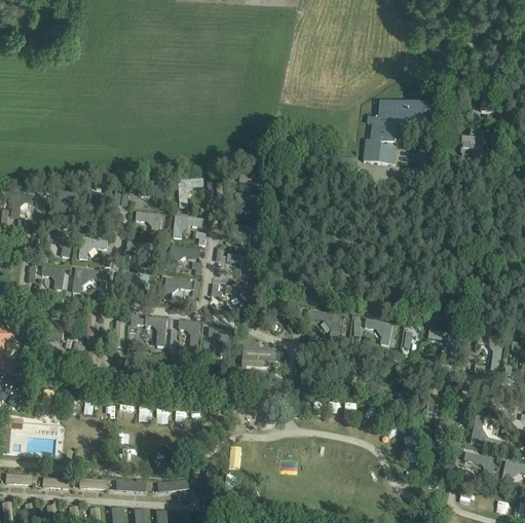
[(396,125),(425,128),(428,106),(379,100),(379,101),(381,102),(379,116),(368,115),(367,121),(373,122),(371,138),(369,138),(369,139),(365,138),(362,159),(392,163),(396,143),(398,129),(395,128),(396,125)]
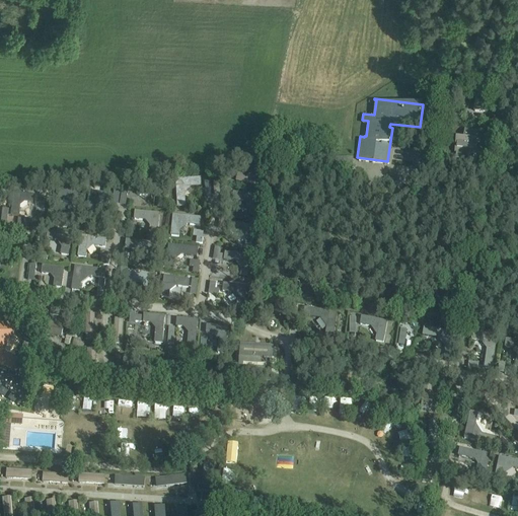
[(455,136),(453,150),(474,152),(476,138),(478,138),(479,129),(464,127),(462,137),(455,136)]
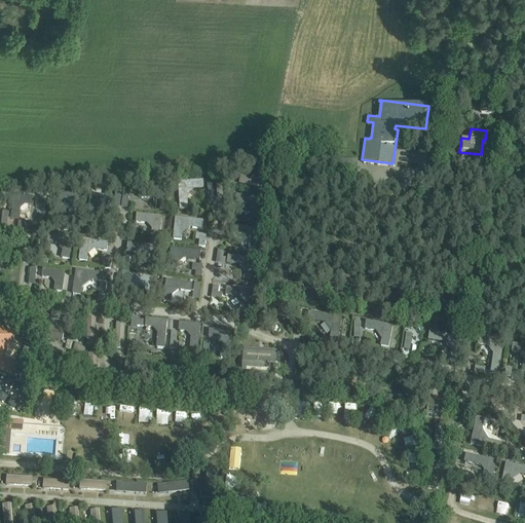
[(202,179),(178,180),(179,202),(179,208),(187,208),(186,192),(191,187),(202,186),(202,179)]
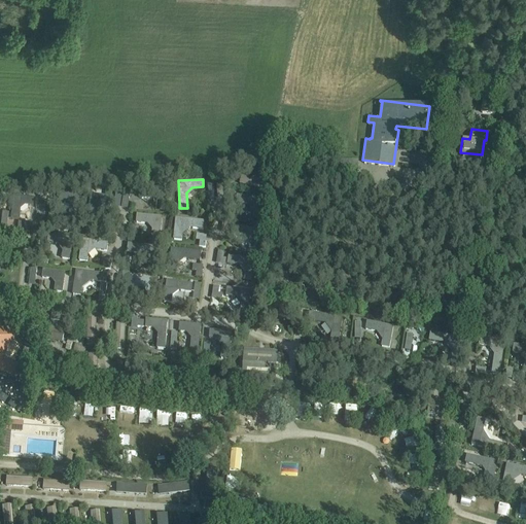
[(164,184),(138,187),(140,197),(158,195),(159,207),(166,206),(164,184)]
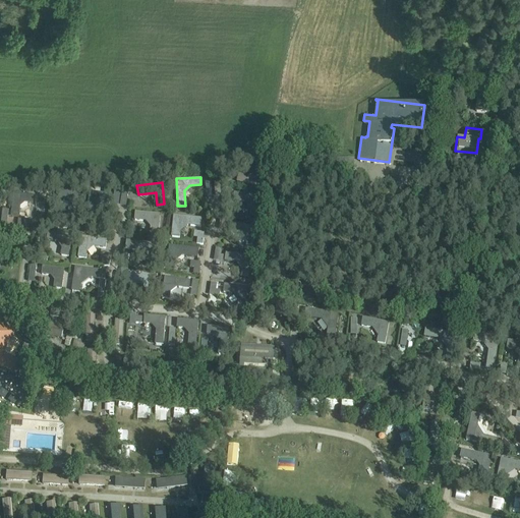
[(89,189),(85,217),(94,217),(95,206),(103,199),(110,200),(111,192),(89,189)]
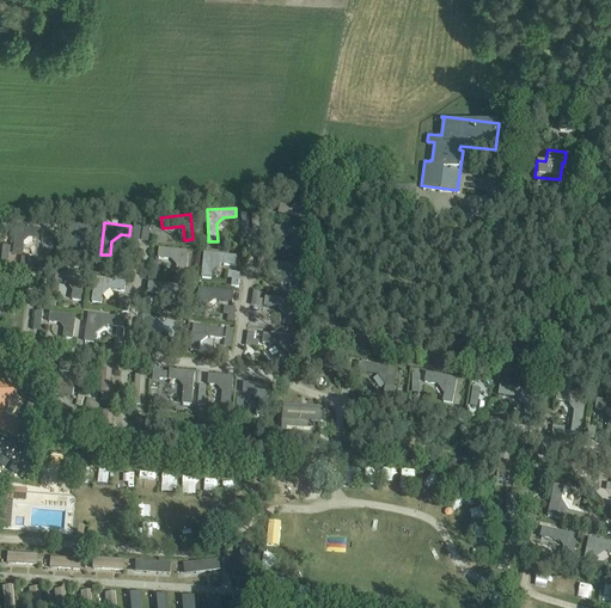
[(40,227),(14,225),(12,247),(23,249),(24,239),(29,235),(38,237),(40,227)]
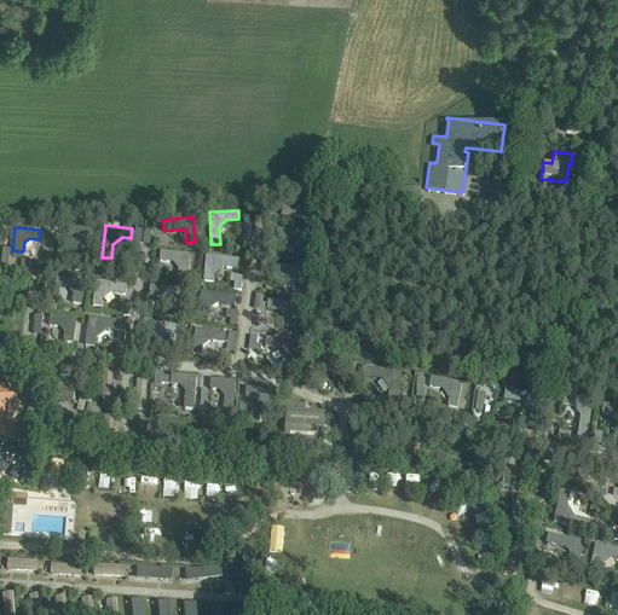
[(190,251),(160,248),(160,259),(173,260),(179,266),(178,276),(188,277),(190,251)]
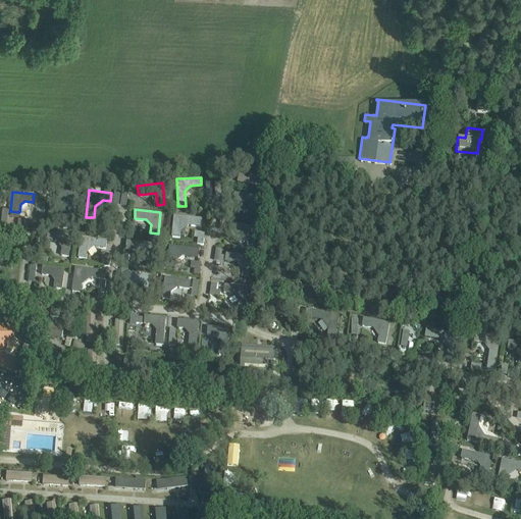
[(200,215),(172,213),(171,235),(179,235),(179,228),(187,224),(200,224),(200,215)]
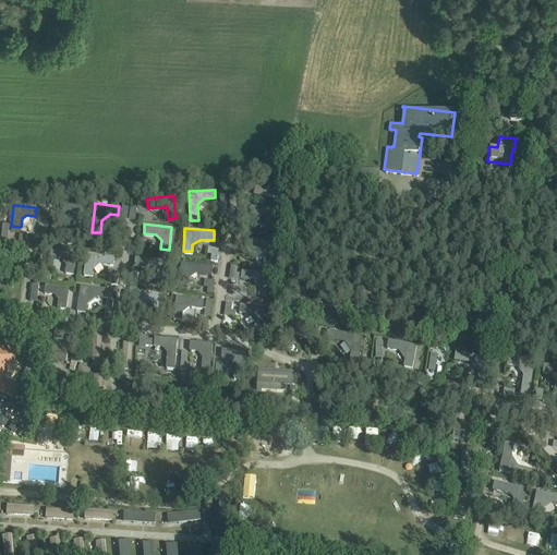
[(76,251),(50,245),(49,254),(60,256),(65,264),(64,270),(73,273),(76,251)]
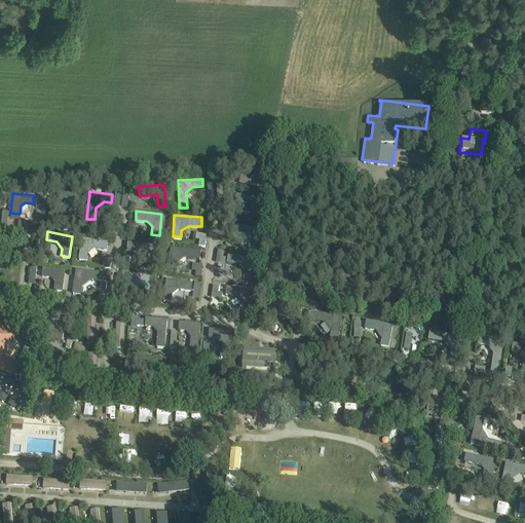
[(107,240),(81,236),(78,258),(86,259),(87,252),(94,247),(106,249),(107,240)]
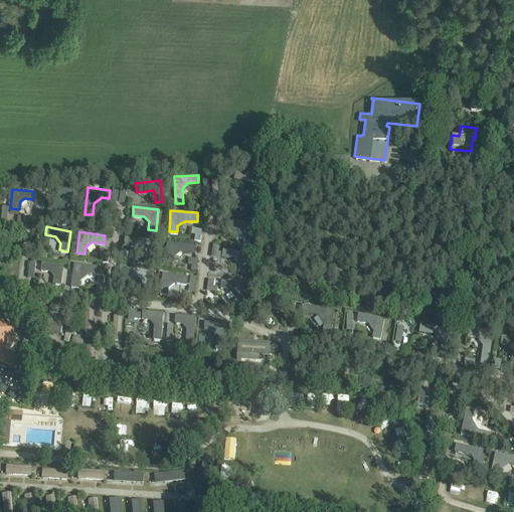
[(125,234),(124,243),(143,245),(145,249),(144,257),(152,258),(155,238),(125,234)]
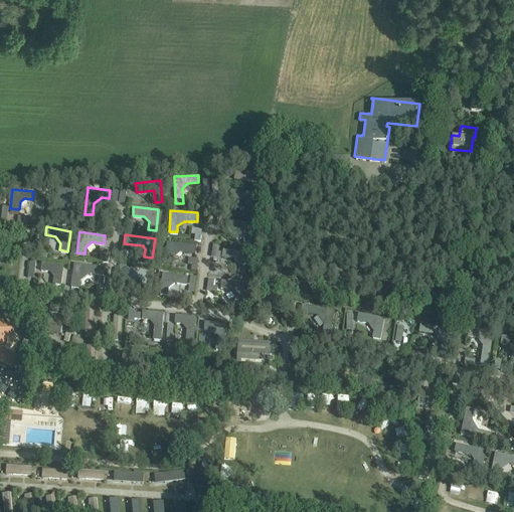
[(171,260),(172,256),(180,250),(195,251),(196,243),(166,240),(164,259),(171,260)]
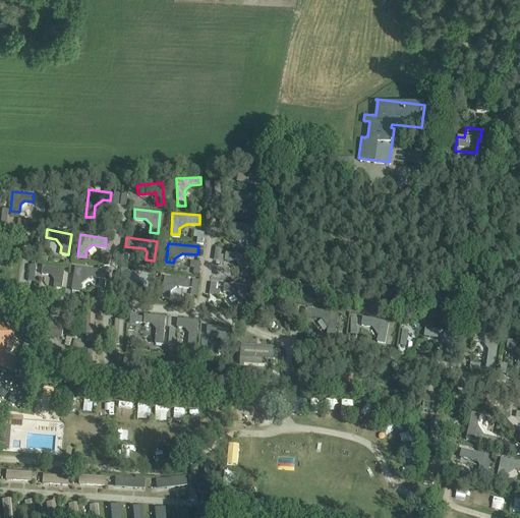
[(225,250),(224,259),(235,261),(240,268),(239,275),(248,276),(252,254),(225,250)]
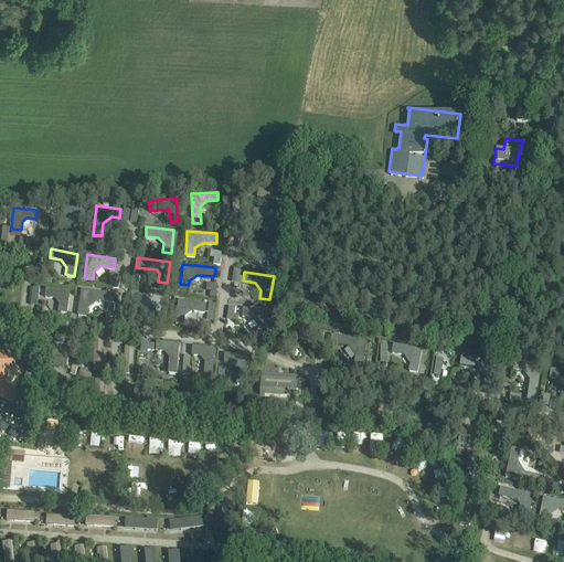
[(68,289),(45,286),(44,295),(53,296),(59,301),(57,309),(66,310),(68,289)]
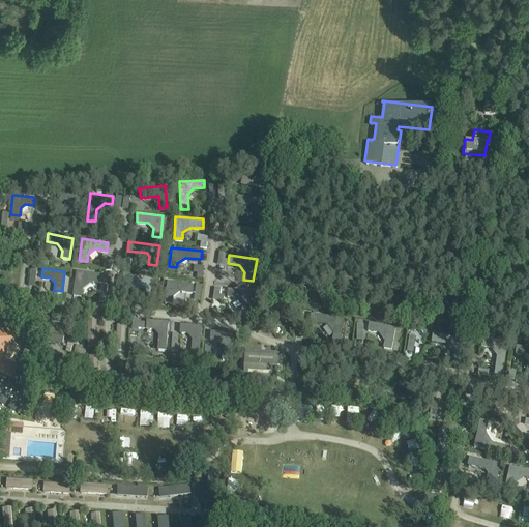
[(108,273),(76,269),(71,293),(80,295),(81,288),(91,280),(107,282),(108,273)]
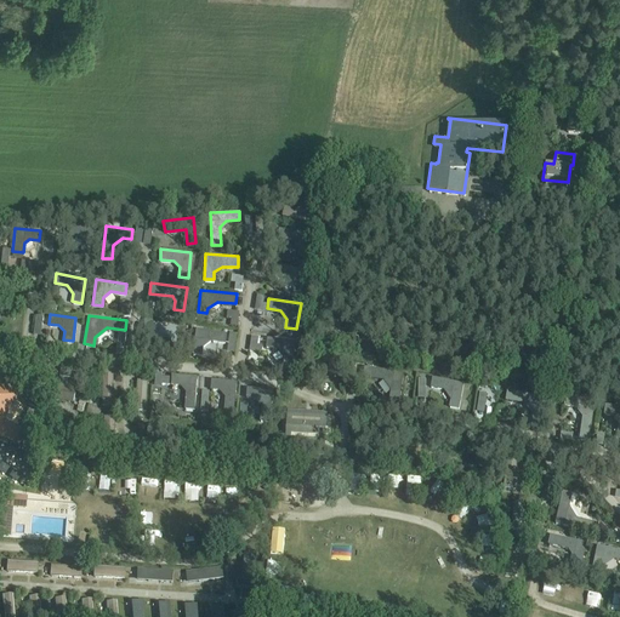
[(185,326),(154,323),(153,332),(166,333),(174,343),(172,352),(181,352),(185,326)]
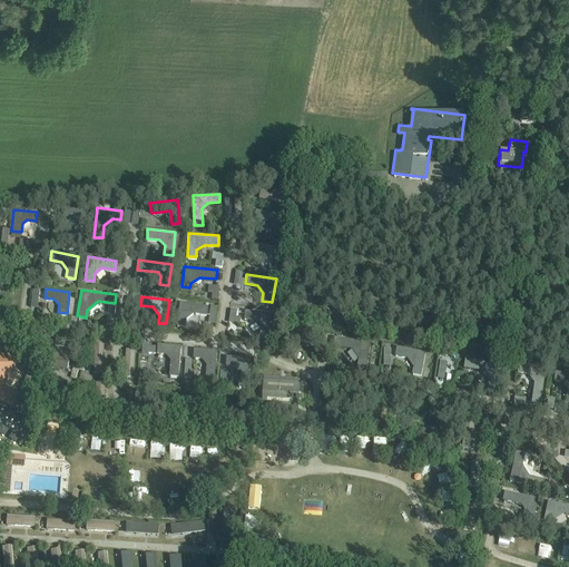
[(207,304),(178,300),(176,323),(186,324),(187,315),(192,311),(206,313),(207,304)]
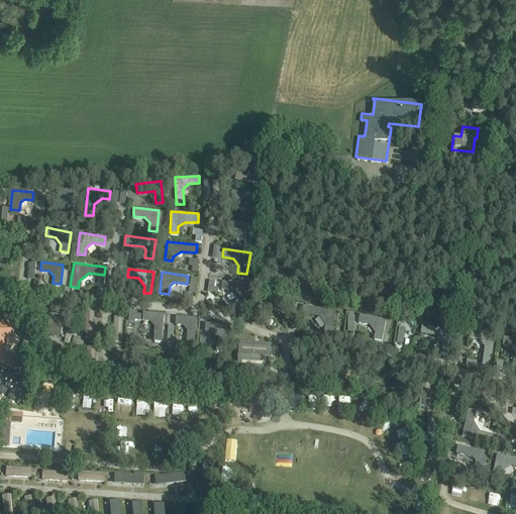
[(222,280),(220,288),(224,288),(230,289),(234,294),(234,301),(243,302),(246,283),(225,280),(222,280)]
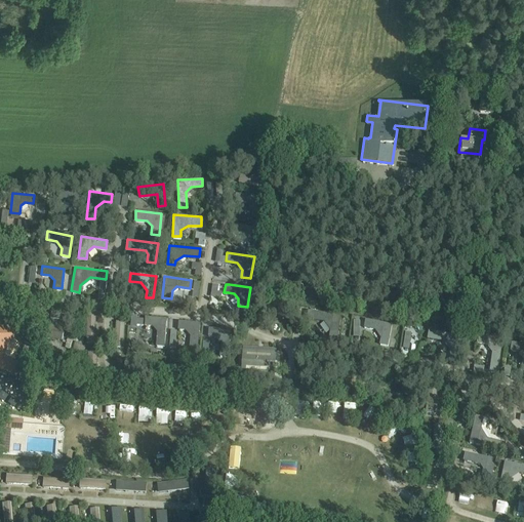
[(330,336),(337,337),(340,313),(308,309),(307,318),(324,320),(331,326),(330,336)]
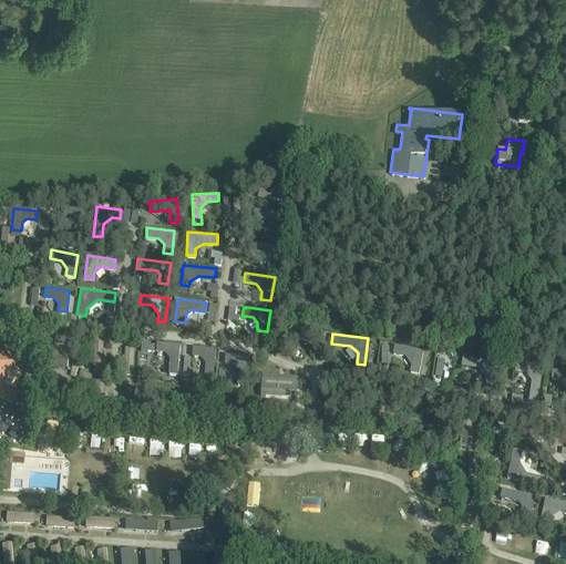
[(103,366),(103,361),(103,360),(102,340),(93,340),(94,367),(96,367),(98,368),(102,368),(103,366)]
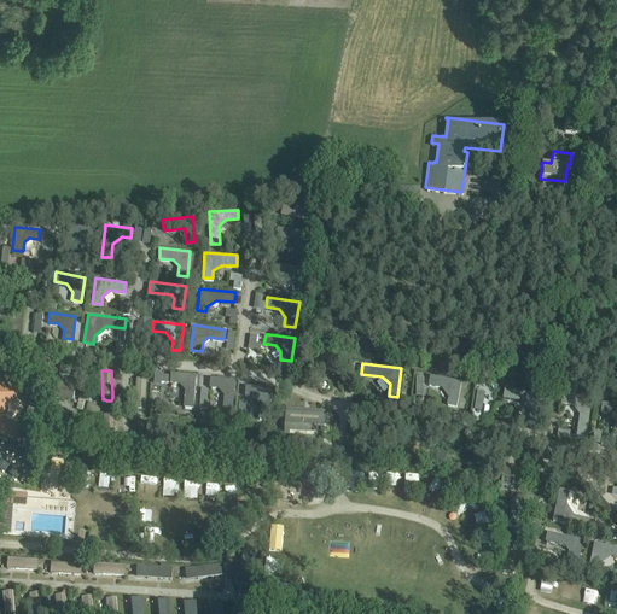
[(179,381),(185,387),(185,404),(193,404),(195,373),(170,372),(169,380),(179,381)]
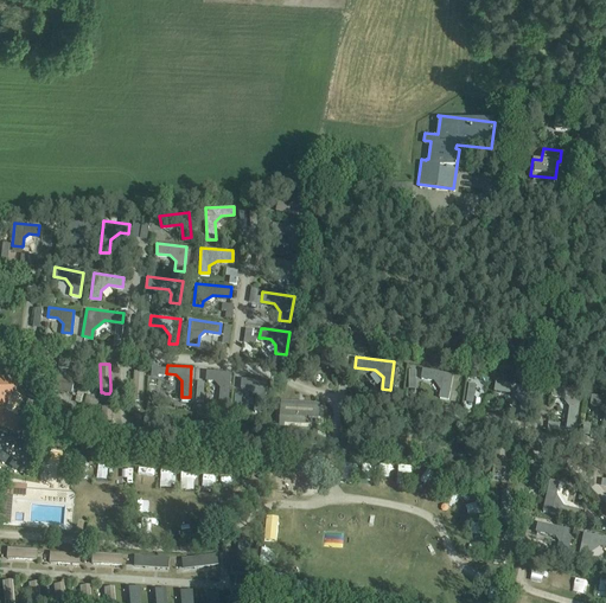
[(452,372),(421,367),(420,376),(433,378),(440,390),(439,396),(448,397),(452,372)]
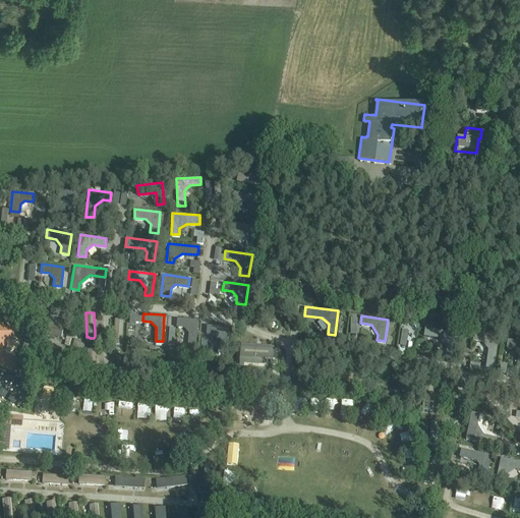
[(118,342),(119,341),(122,342),(123,317),(115,317),(114,336),(113,336),(113,340),(115,342),(118,342)]
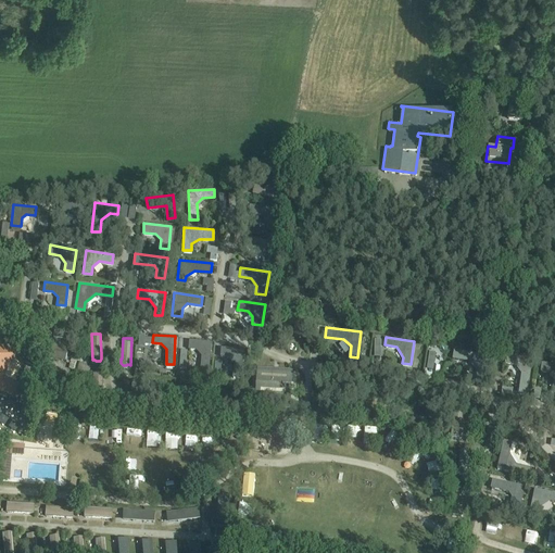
[(188,339),(188,347),(197,348),(201,353),(199,373),(207,373),(211,341),(188,339)]
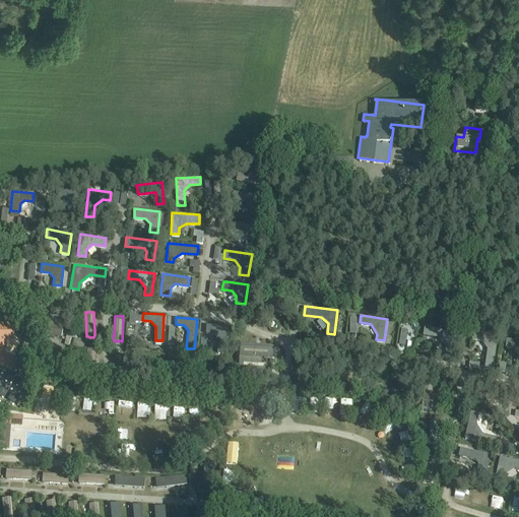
[(64,324),(47,319),(44,331),(61,336),(64,324)]
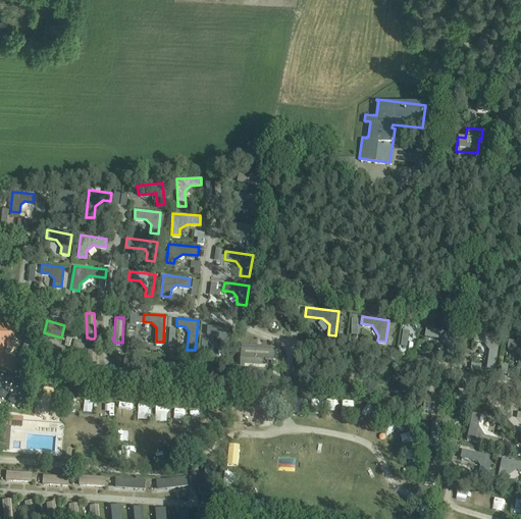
[(0,364),(14,371),(19,360),(1,352),(11,330),(0,324),(0,364)]
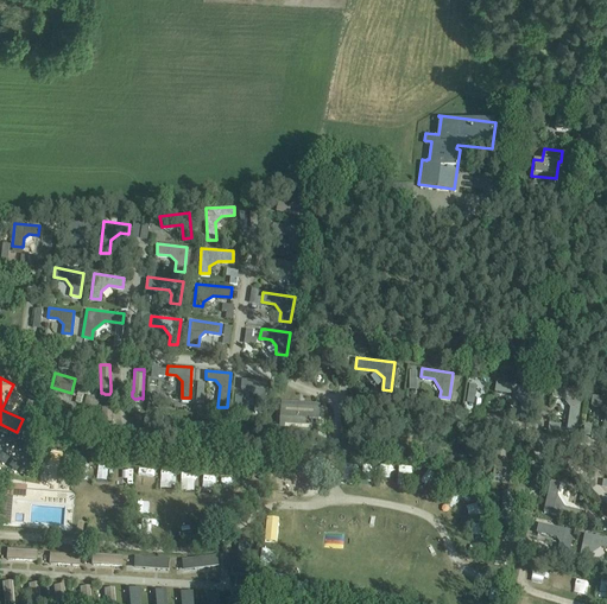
[(266,380),(240,377),(240,387),(248,388),(254,395),(254,411),(264,411),(266,380)]
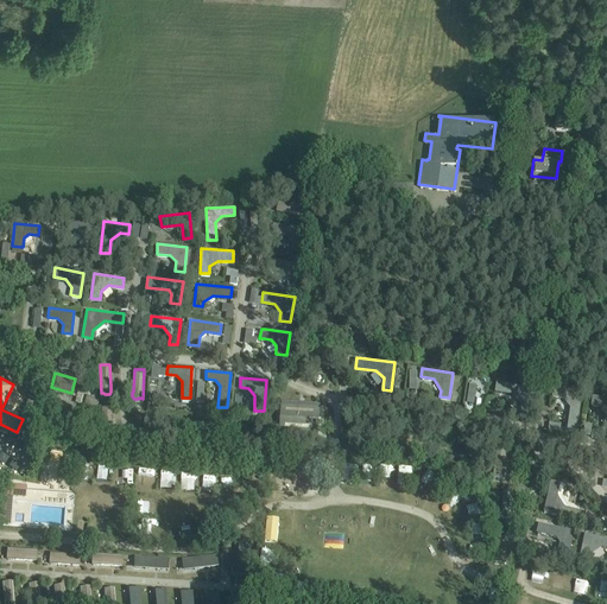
[(497,380),(495,389),(514,392),(520,404),(518,415),(529,417),(533,386),(497,380)]
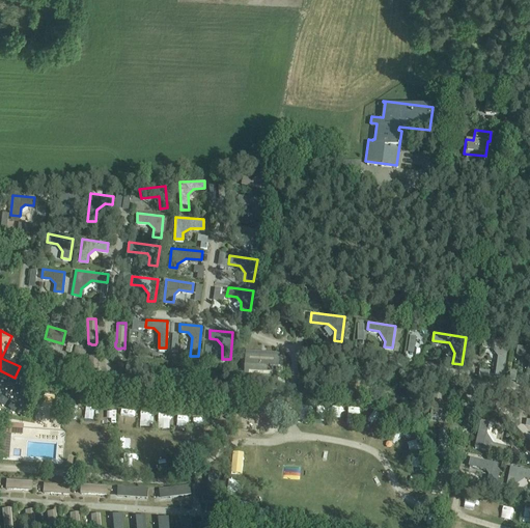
[(503,377),(507,340),(482,336),(481,344),(491,346),(497,354),(495,376),(503,377)]
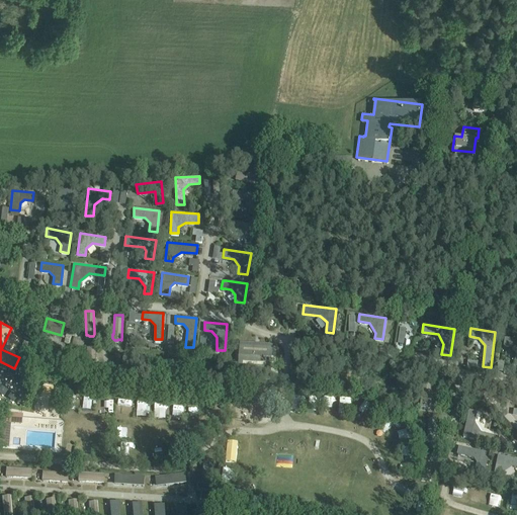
[(79,332),(68,329),(64,341),(71,343),(67,359),(77,361),(83,339),(78,338),(79,332)]
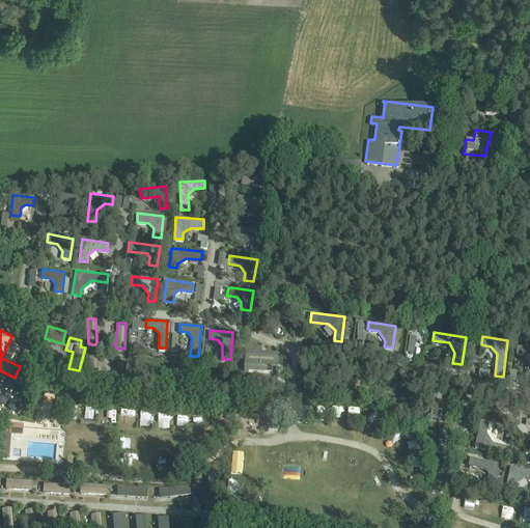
[(529,382),(529,345),(517,344),(515,352),(521,353),(528,362),(525,382),(529,382)]
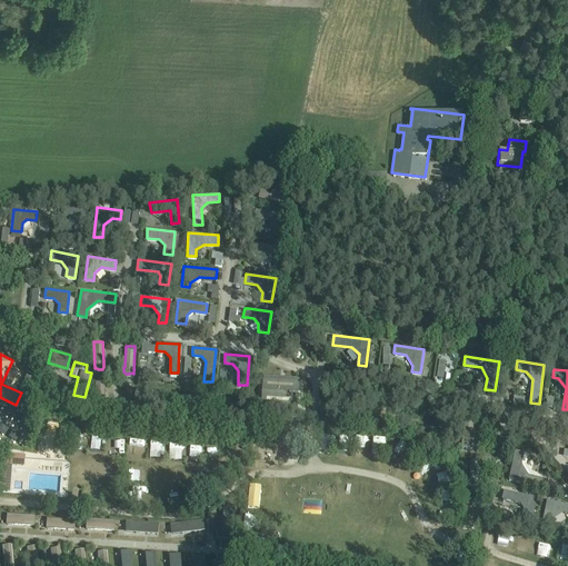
[(262,378),(260,400),(296,403),(298,380),(262,378)]
